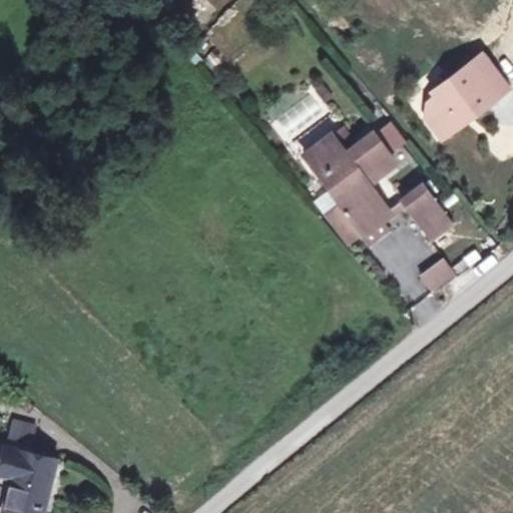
[(511,89),(485,54),(473,62),(499,98),(511,89)]
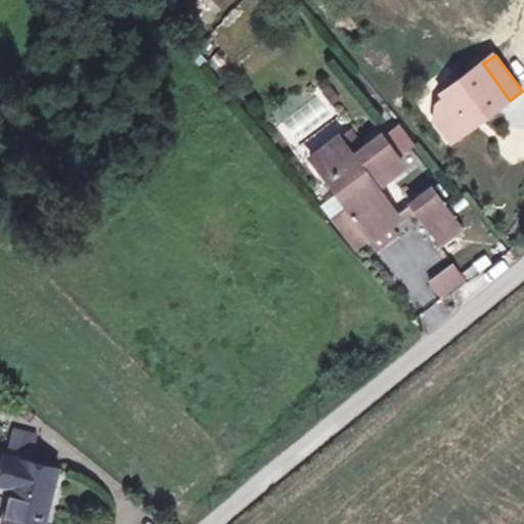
[(510,100),(483,63),(459,81),(464,89),(449,98),(439,105),(435,124),(451,144),(510,100)]
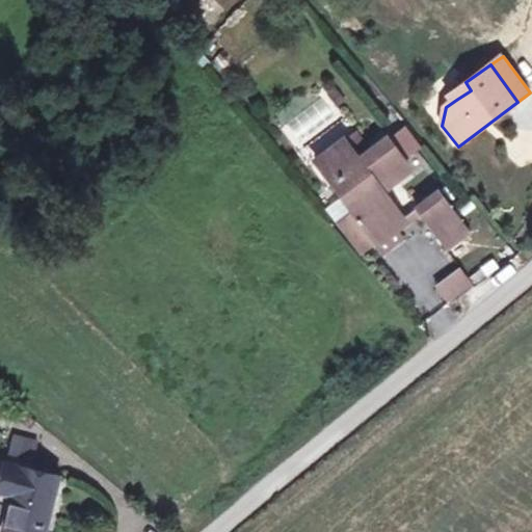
[(471,90),(466,82),(451,94),(456,100),(471,90)]
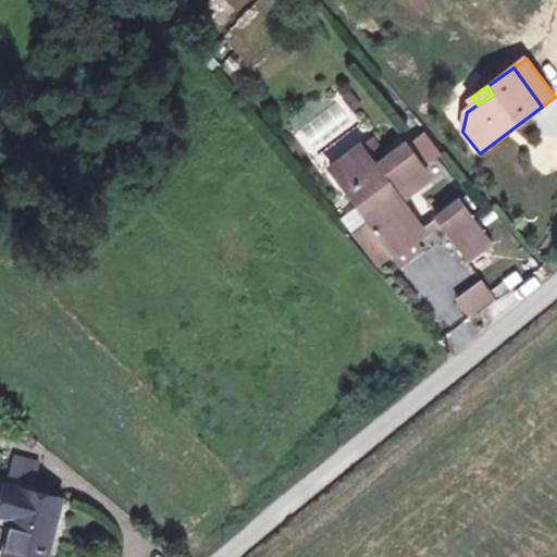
[(441,156),(422,135),(407,147),(404,144),(387,156),(375,165),(358,146),(329,170),(366,218),(376,232),(372,235),(385,251),(393,262),(420,240),(403,217),(407,212),(401,202),(430,177),(424,168),(441,156)]
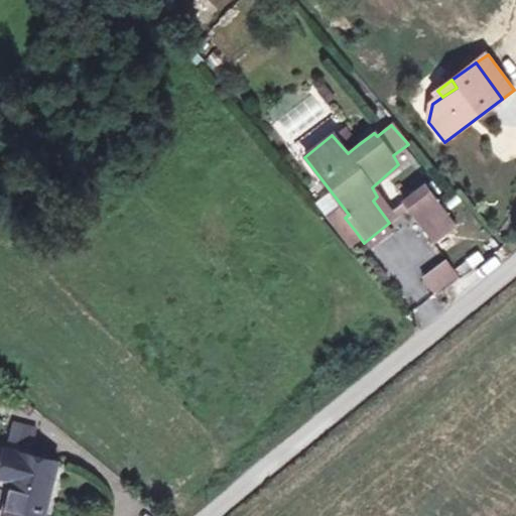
[(344,126),(332,135),(348,153),(359,144),(344,126)]
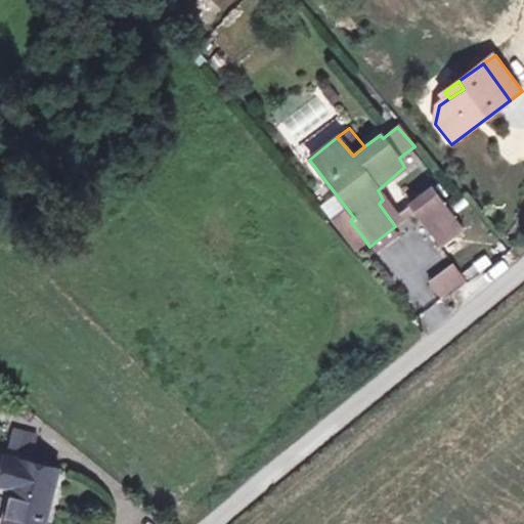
[(463,230),(430,189),(408,207),(441,248),(463,230)]
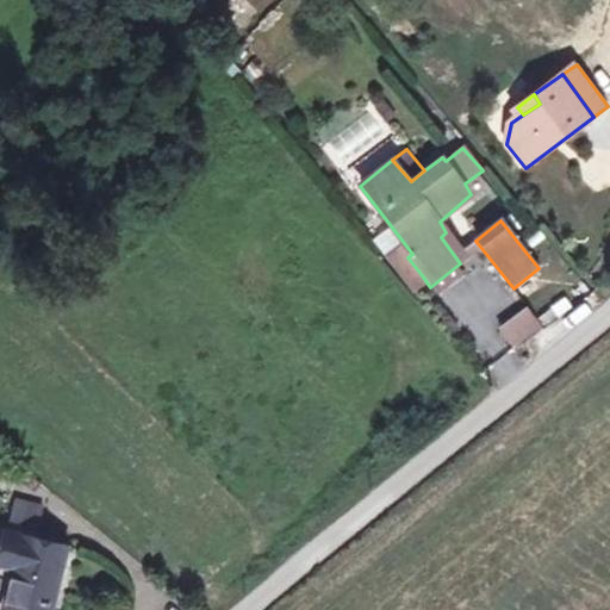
[(412,254),(400,238),(383,253),(409,286),(422,275),(408,257),(412,254)]
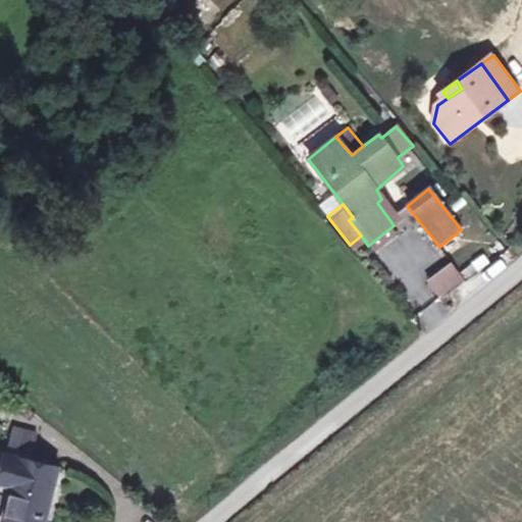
[(454,265),(433,280),(446,296),(466,281),(454,265)]
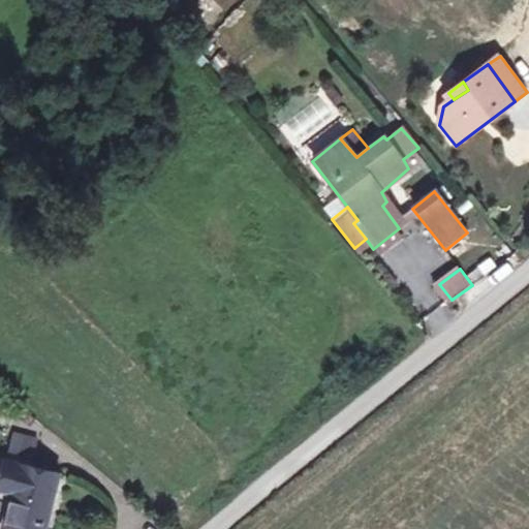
[(31,452),(6,446),(2,466),(28,472),(31,452)]
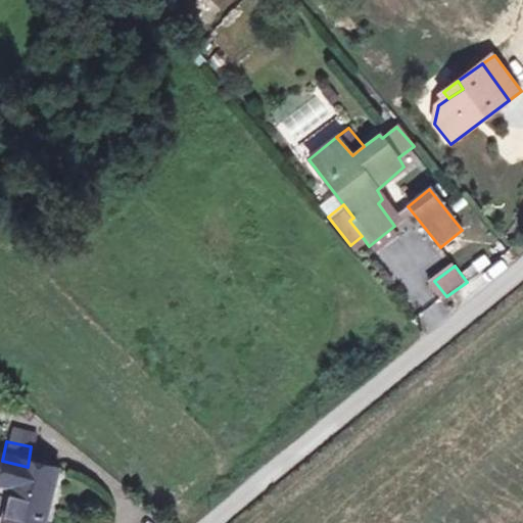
[(2,461),(0,460),(0,487),(6,490),(0,516),(0,522),(39,522),(51,471),(28,467),(2,461)]
